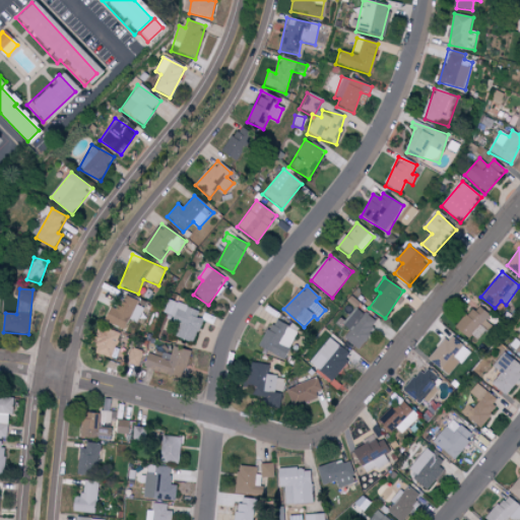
[(119,310),(110,307),(104,322),(123,329),(126,320),(137,323),(143,305),(123,298),(119,310)]
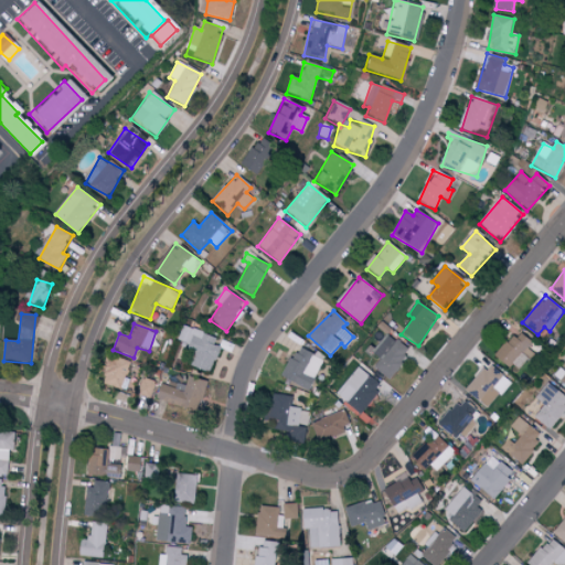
[(212,373),(217,347),(214,345),(216,336),(182,328),(179,342),(196,345),(191,369),(212,373)]
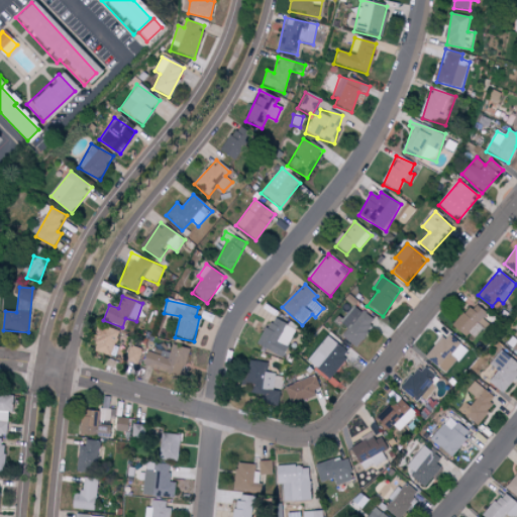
[(475,340),(491,319),(471,304),(454,325),(475,340)]
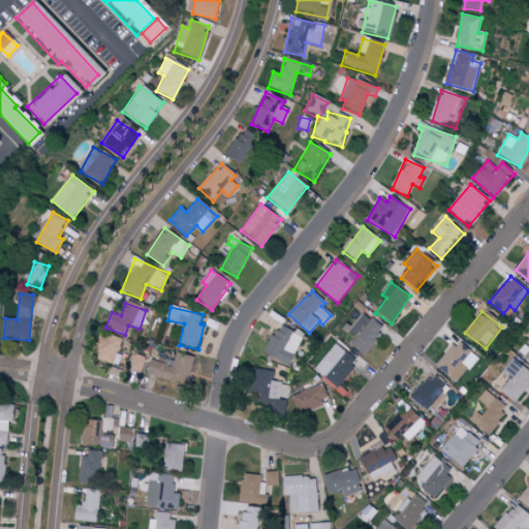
[(349,344),(364,354),(383,329),(364,313),(350,332),(355,336),(349,344)]
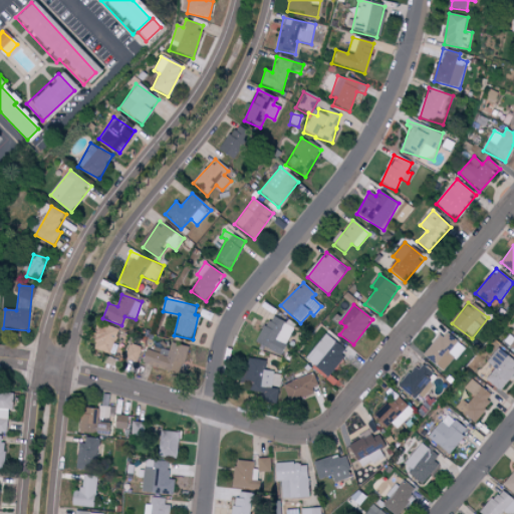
[(282,356),(295,327),(270,315),(256,344),(282,356)]
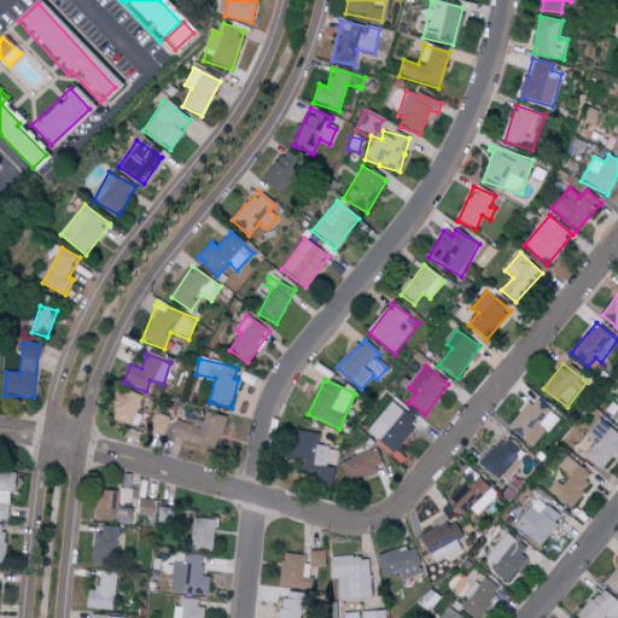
[(143,397),(123,390),(112,420),(133,426),(143,397)]
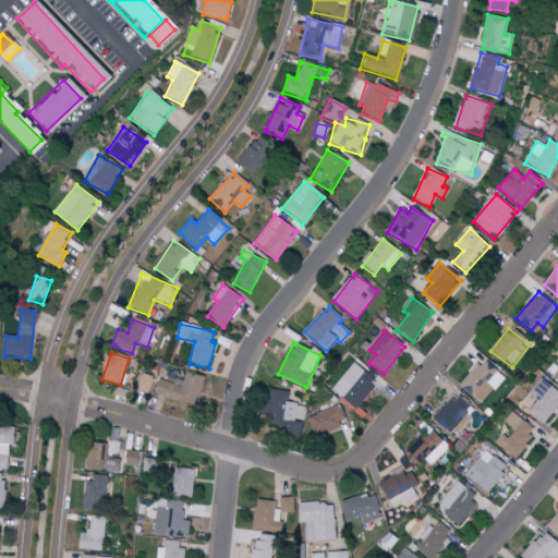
[(483,404),(504,376),(480,359),(459,386),(483,404)]
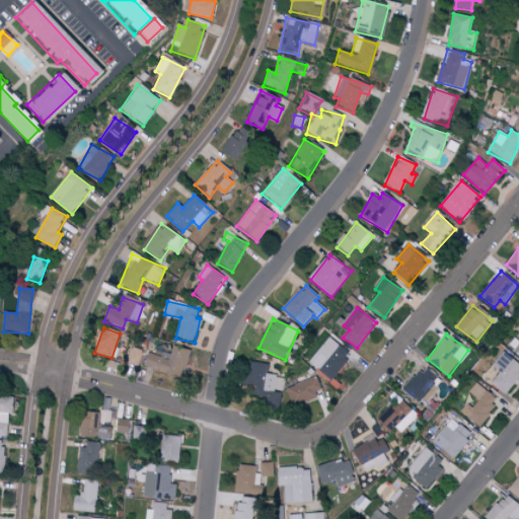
[(331,380),(352,355),(329,338),(309,363),(331,380)]
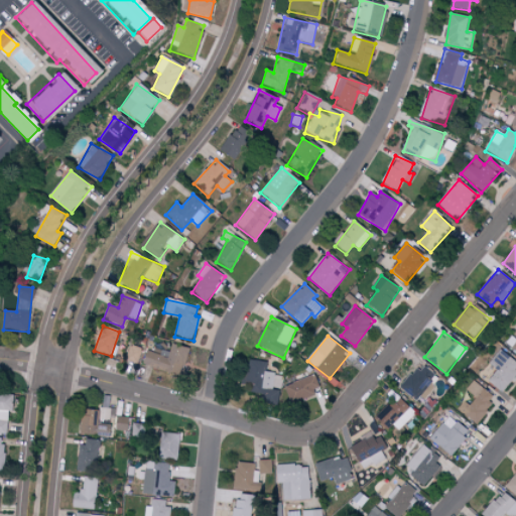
[(146,349),(141,364),(180,376),(189,349),(172,344),(168,356),(146,349)]
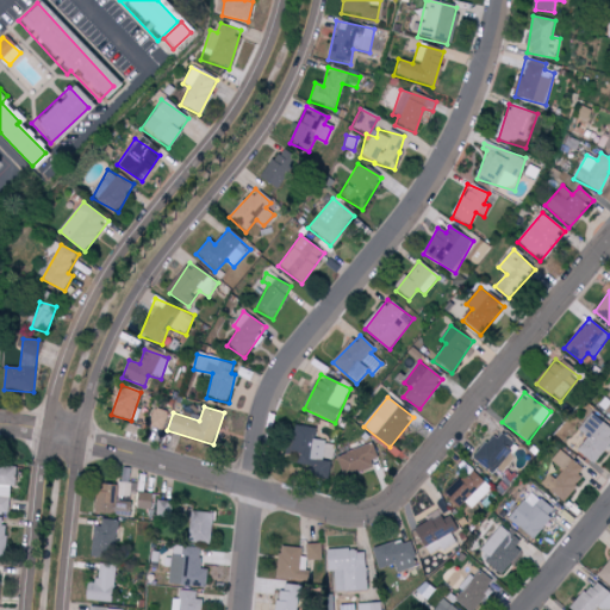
[(166,412),(153,409),(147,425),(160,430),(166,412)]
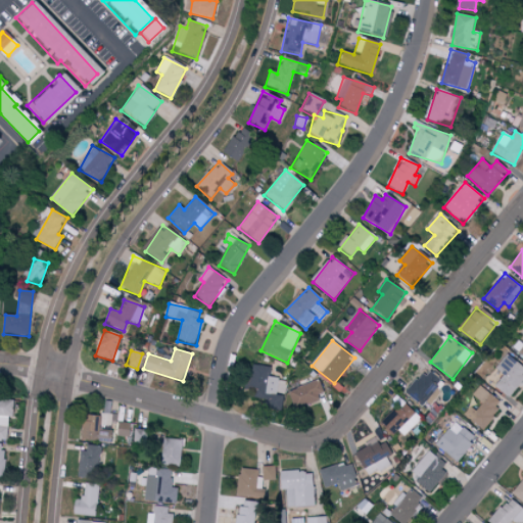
[(522,378),(522,366),(507,354),(495,369),(503,375),(493,386),(509,397),(522,378)]
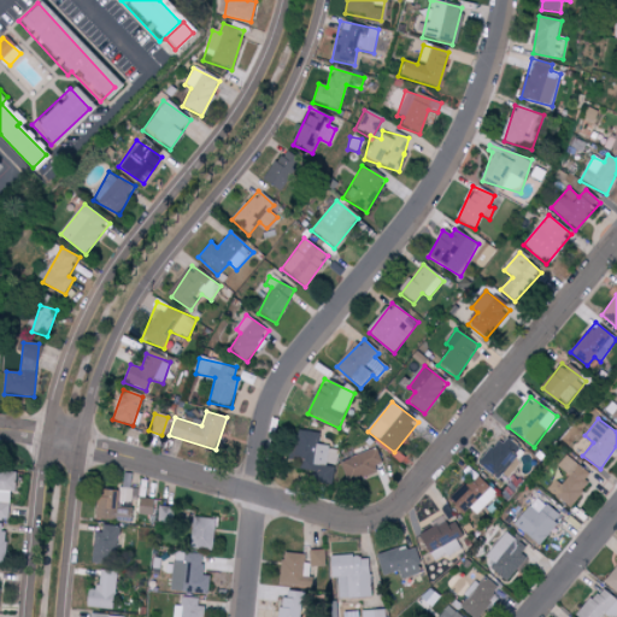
[(318,434),(299,430),(297,446),(292,446),(288,470),(333,476),(334,465),(336,465),(339,448),(316,445),(318,434)]
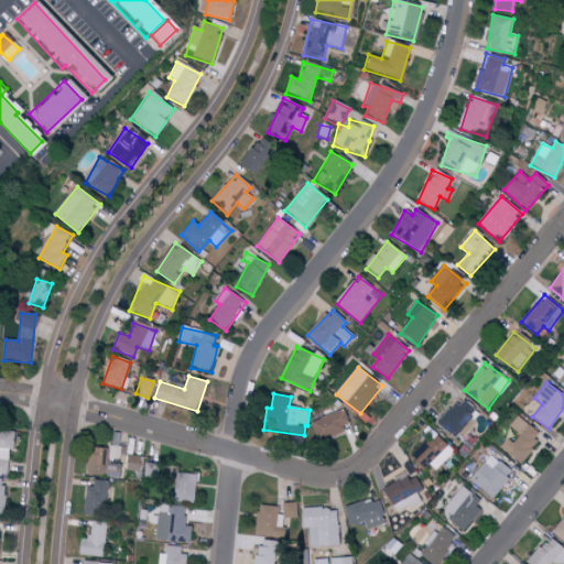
[(437,425),(458,441),(480,412),(458,396),(437,425)]
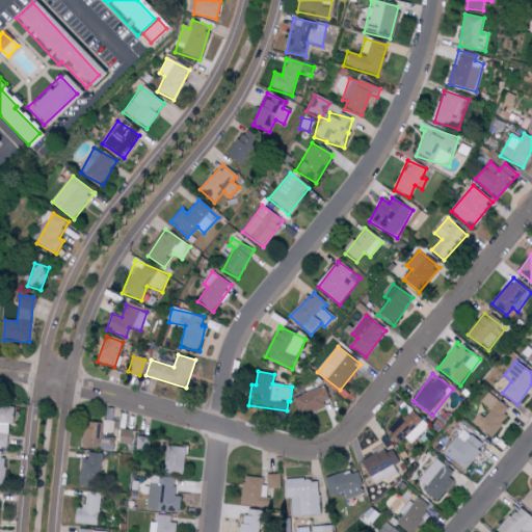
[(292,397),(297,415),(330,404),(325,387),(292,397)]
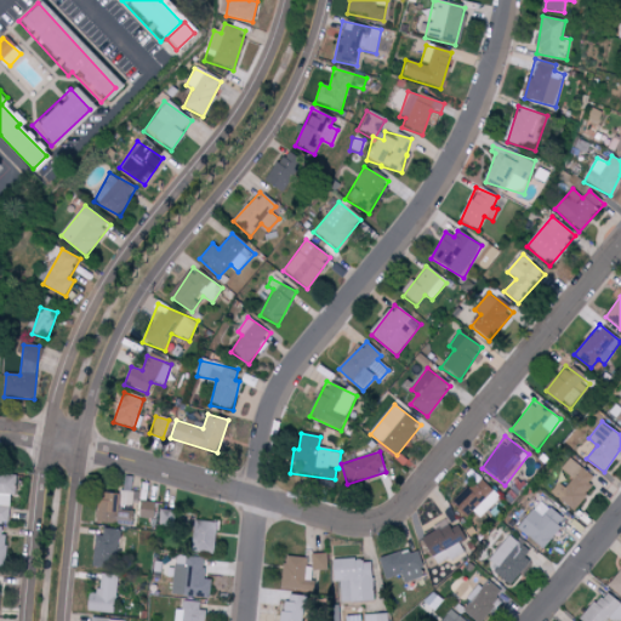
[(597,479),(570,459),(562,469),(573,478),(564,490),(557,484),(550,491),(571,510),(597,479)]
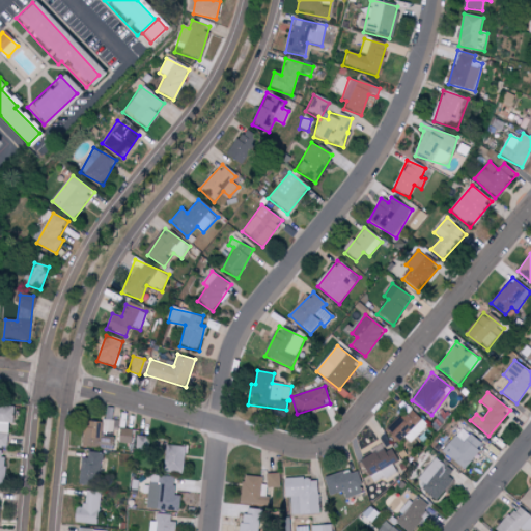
[(0,446),(6,447),(7,423),(11,423),(12,403),(0,402),(0,446)]
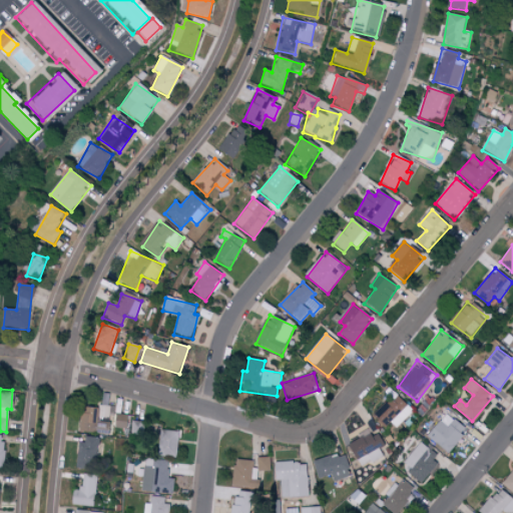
[(396,428),(413,411),(394,392),(371,414),(384,428),(390,422),(396,428)]
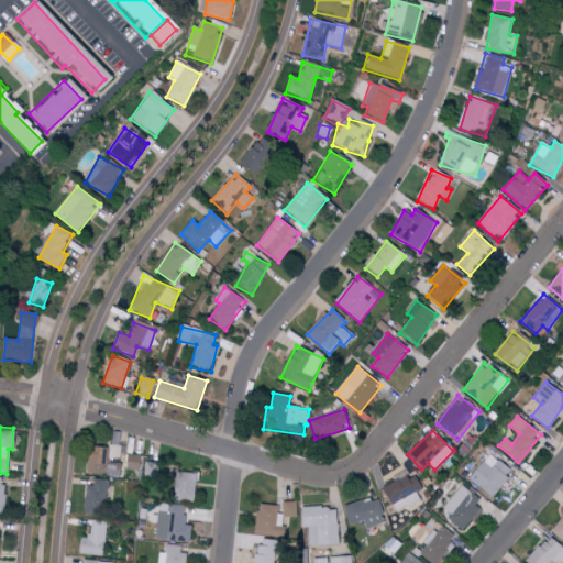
[(125,470),(140,470),(141,454),(125,454),(125,470)]
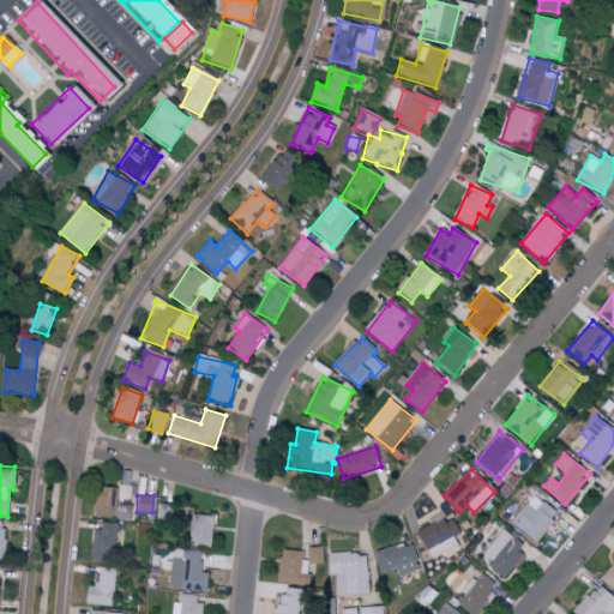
[(559,515),(535,495),(518,516),(527,523),(521,530),(536,543),(559,515)]
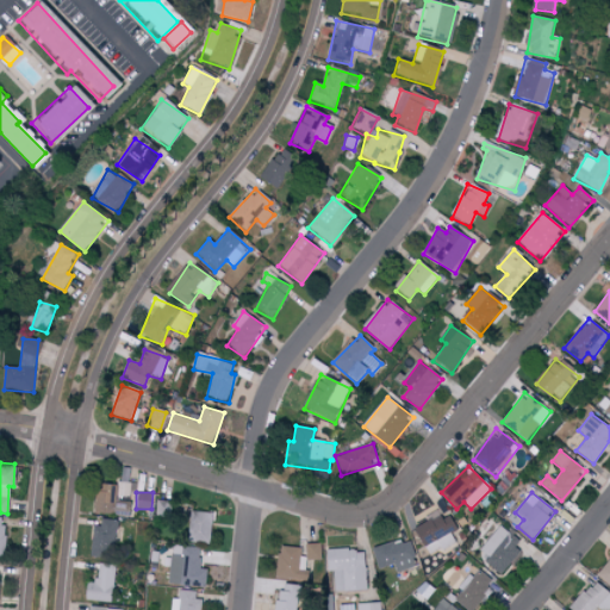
[(206,543),(211,515),(190,511),(185,541),(206,543)]
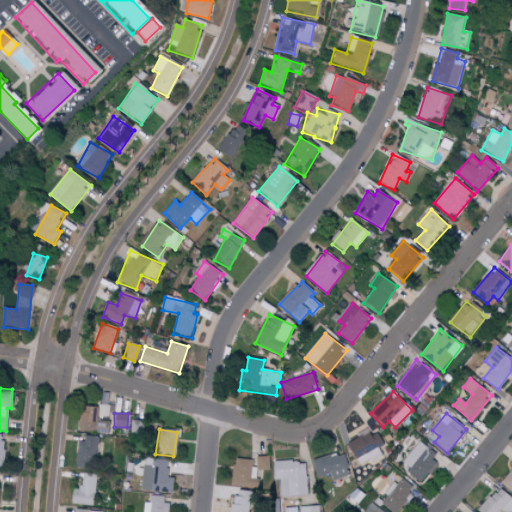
[(383,446),(377,431),(348,442),(357,466),(383,456),(380,447),(383,446)]
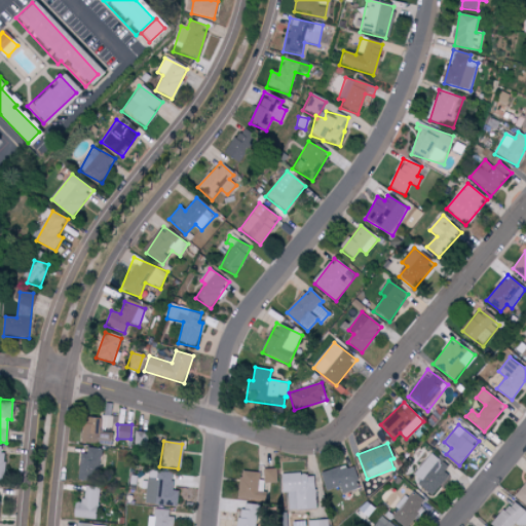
[(99,471),(101,448),(80,447),(78,479),(88,479),(88,471),(99,471)]
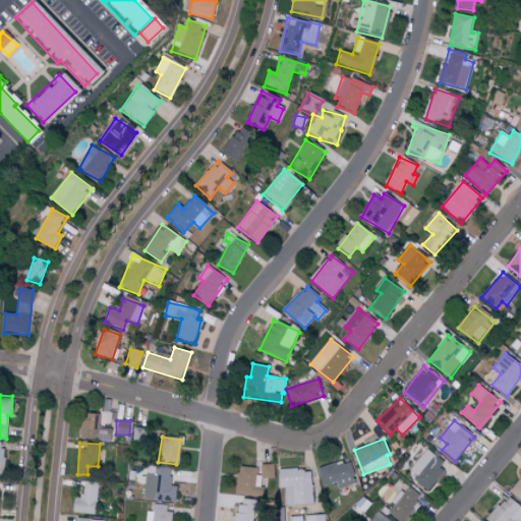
[(406,472),(427,489),(447,465),(426,448),(406,472)]
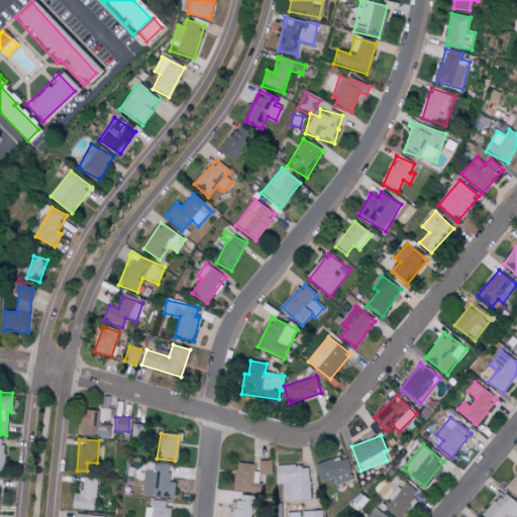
[(333,479),(334,484),(352,481),(348,458),(315,463),(318,481),(333,479)]
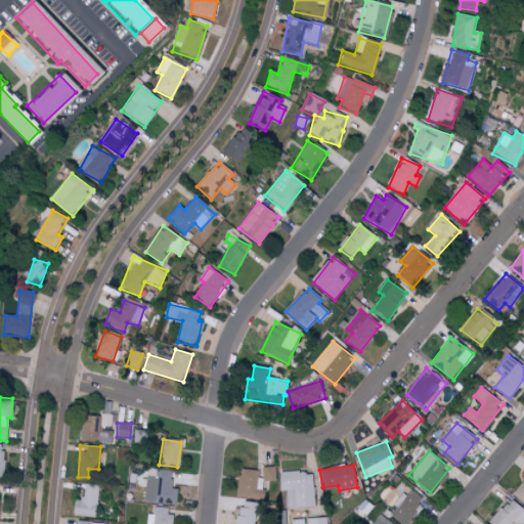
[(175,506),(177,490),(170,489),(172,471),(149,467),(144,500),(175,506)]
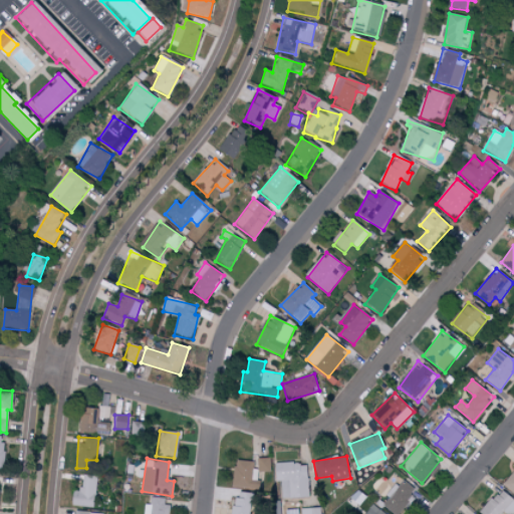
[(257,458),(258,472),(271,472),(270,458),(257,458)]
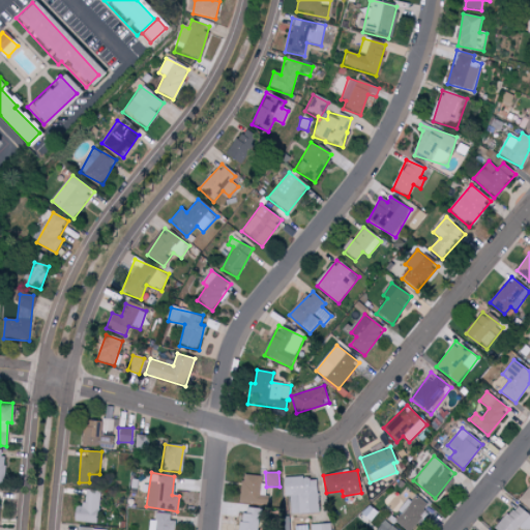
[(239,503),(266,504),(266,496),(260,495),(260,475),(240,474),(239,503)]
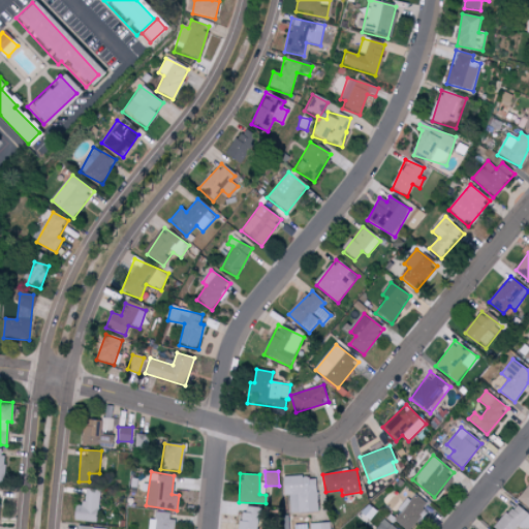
[(319,511),(316,475),(280,477),(281,495),(287,494),(289,514),(319,511)]
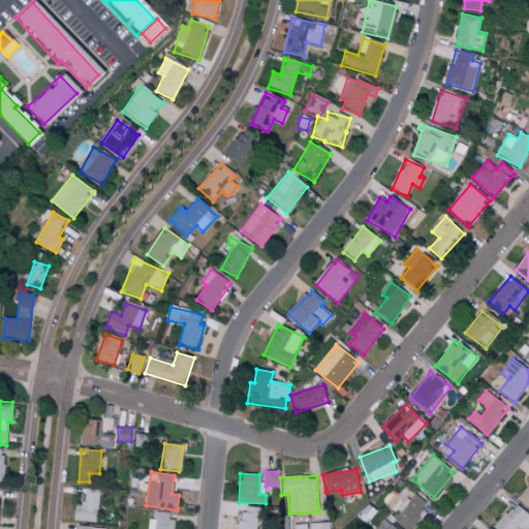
[(528,485),(518,499),(528,508),(528,485)]
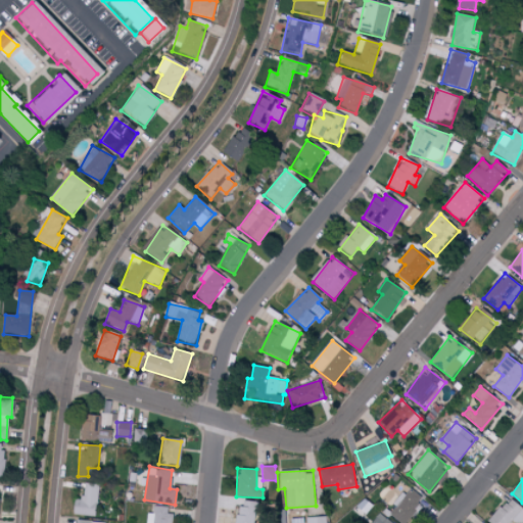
[(73,500),(73,515),(98,515),(97,485),(83,485),(83,500),(73,500)]
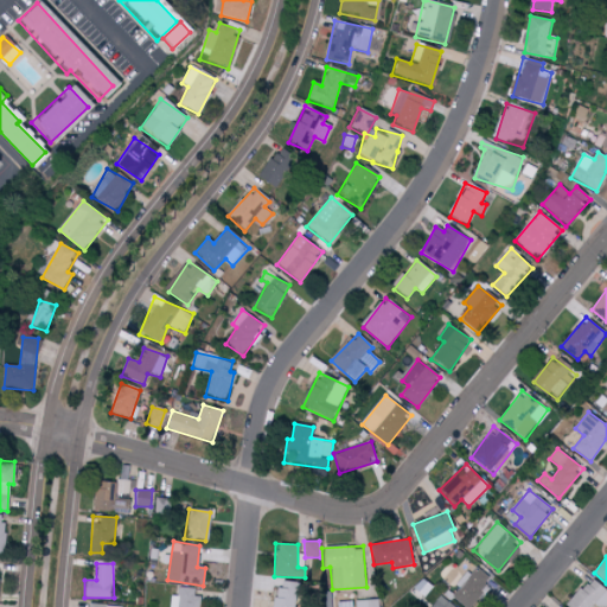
[(464,606),(466,606),(491,581),(477,568),(451,594),(464,606)]
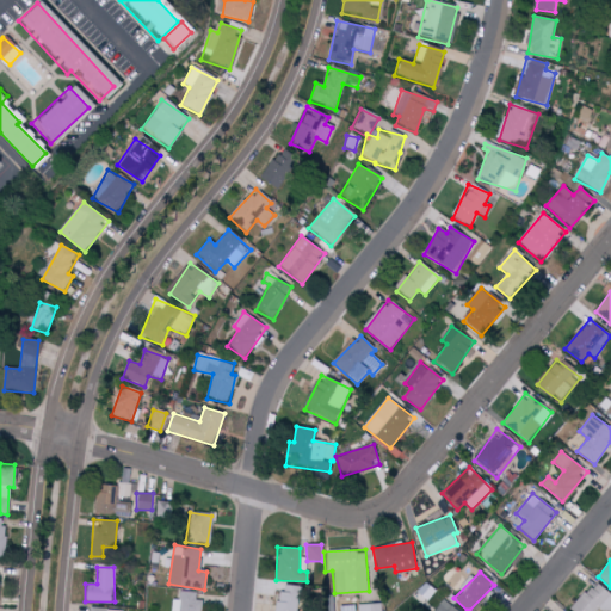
[(610,610),(610,594),(596,580),(572,606),(576,610),(597,610),(600,608),(603,610),(610,610)]
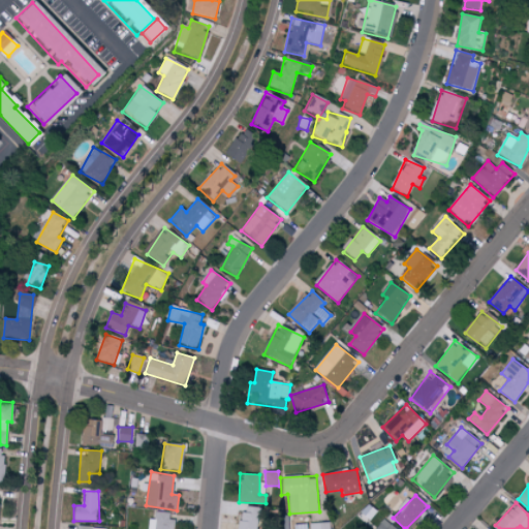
[(156,520),(149,519),(148,528),(174,528),(175,520),(169,520),(169,512),(157,512),(156,520)]
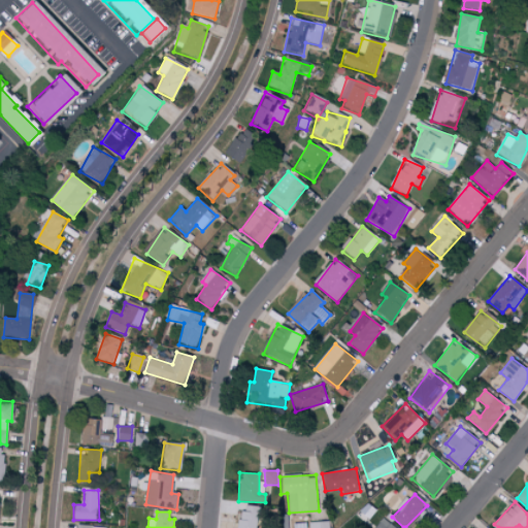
[(373,527),(396,527),(382,518),(373,527)]
